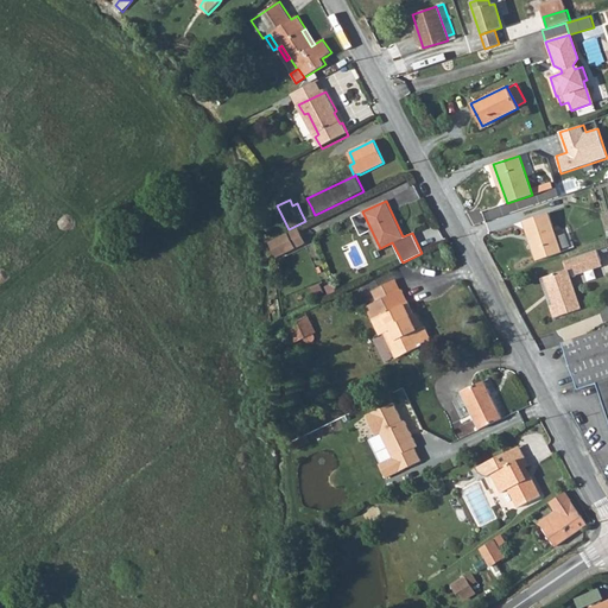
[(305,221),(315,215),(311,207),(301,211),(305,221)]
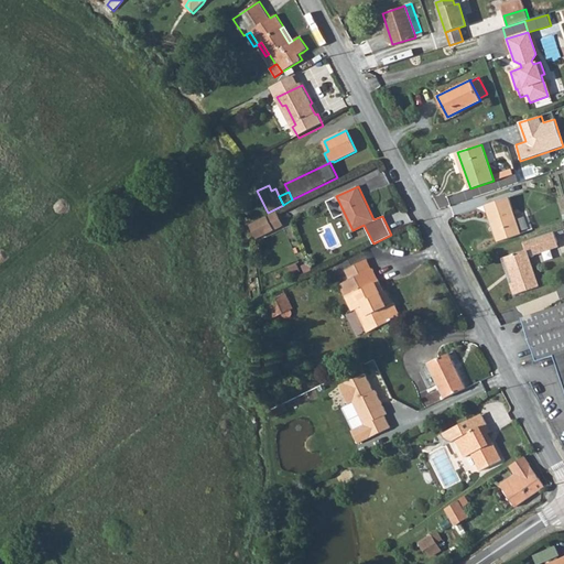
[(521,234),(509,196),(485,205),(489,216),(492,214),(497,229),(495,230),(499,241),(521,234)]
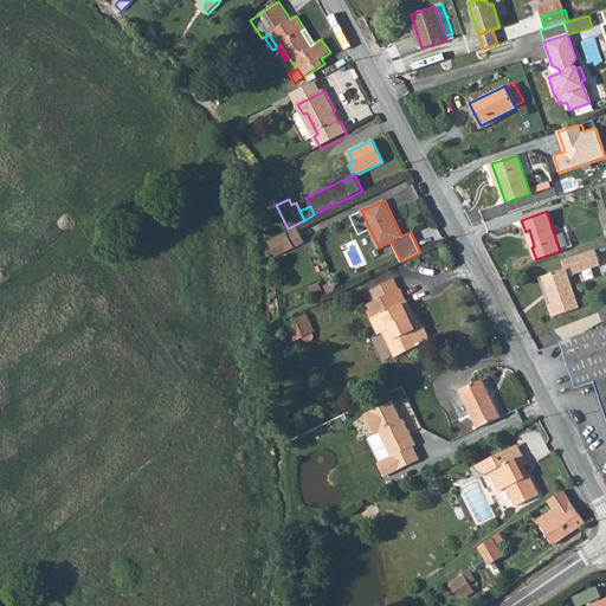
[(304,242),(297,226),(287,231),(294,246),(304,242)]
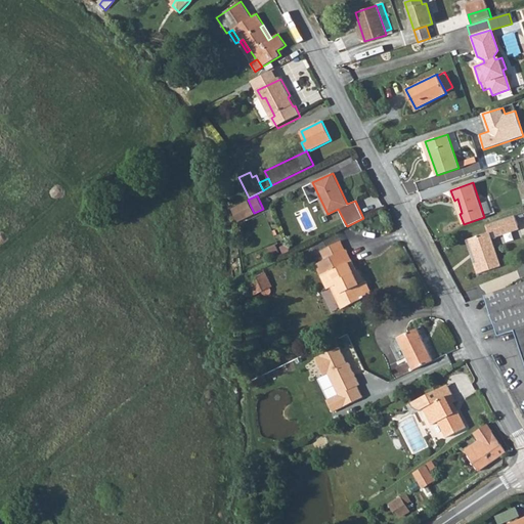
[(248,200),(232,208),(238,221),(254,213),(248,200)]
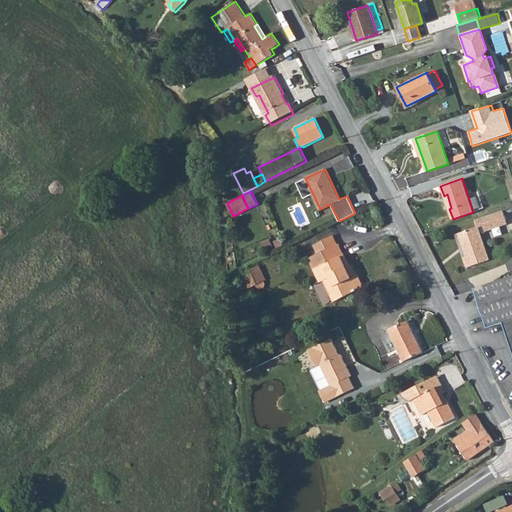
[(455,235),(459,233),(466,256),(463,258),(466,267),(489,259),(480,234),(485,232),(485,230),(502,225),(500,222),(506,220),(503,210),(452,227),(455,235)]
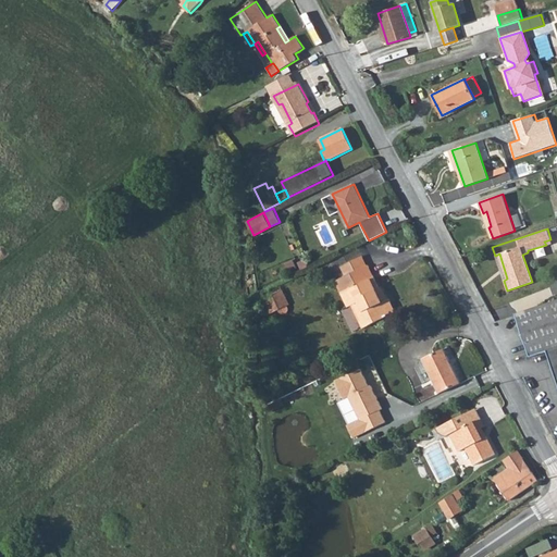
[(337,256),(341,263),(361,255),(358,246),(337,256)]
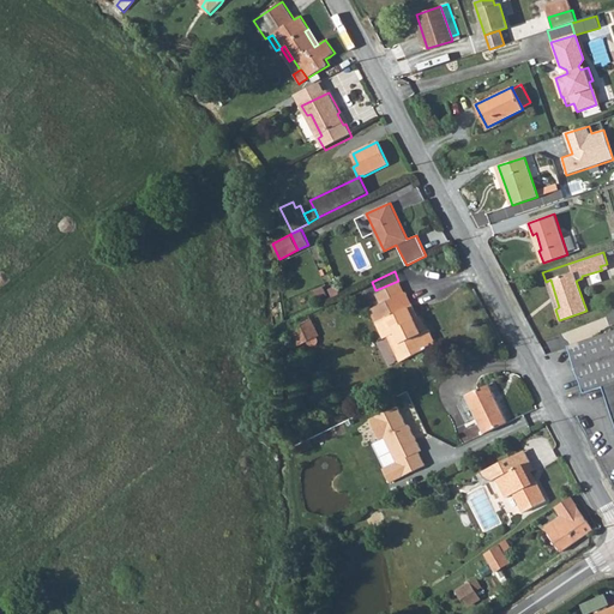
[(559,307),(551,280),(546,282),(555,309),(559,307)]
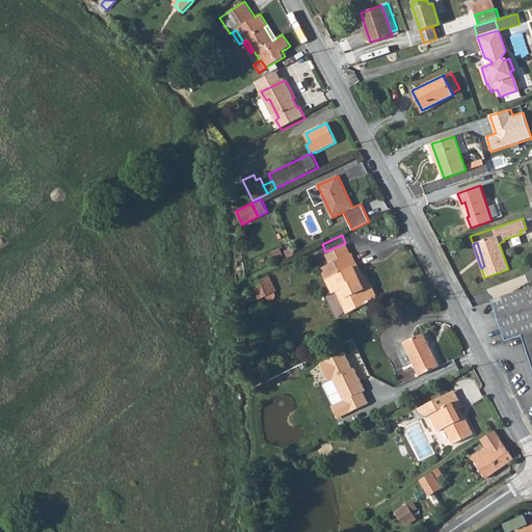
[(352,311),(378,298),(372,285),(371,286),(368,287),(363,275),(357,265),(356,266),(351,255),(350,255),(345,243),(325,251),(330,264),(321,268),(333,294),(338,292),(342,290),(352,311)]
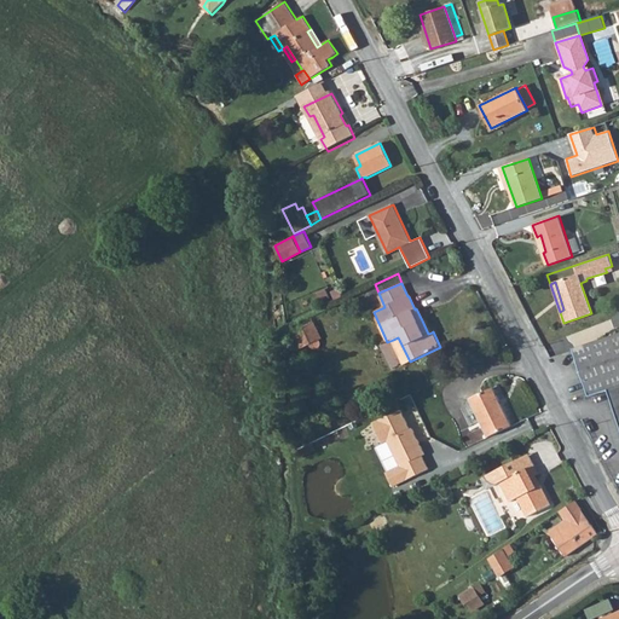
[(424,319),(422,320),(428,334),(432,333),(424,319)]
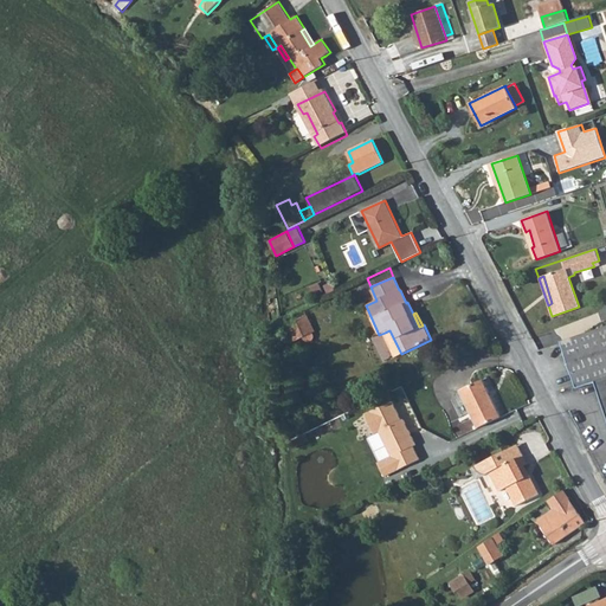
[(313,331),(314,331),(307,315),(288,324),(290,329),(296,341),(302,339),(305,342),(310,342),(313,341),(314,336),(313,331)]
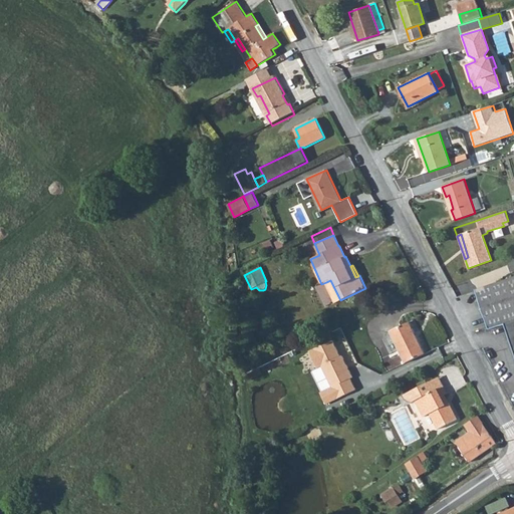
[(513,276),(476,289),(488,327),(504,322),(513,352),(513,276)]
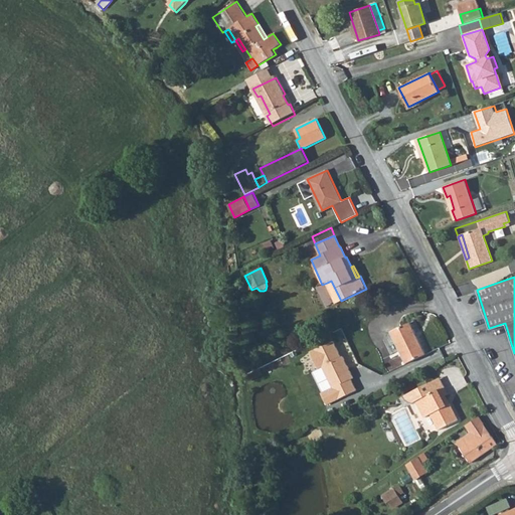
[(246,293),(251,290),(246,280),(241,282),(246,293)]
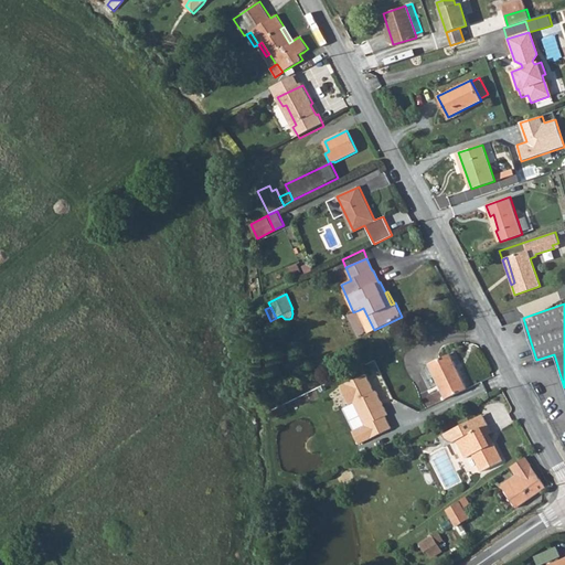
[(363,308),(359,310),(370,332),(374,330),(363,308)]
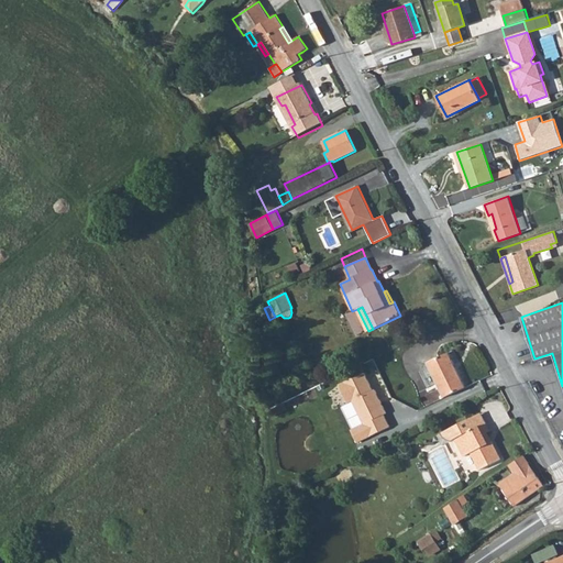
[(449,352),(428,362),(444,397),(465,387),(449,352)]
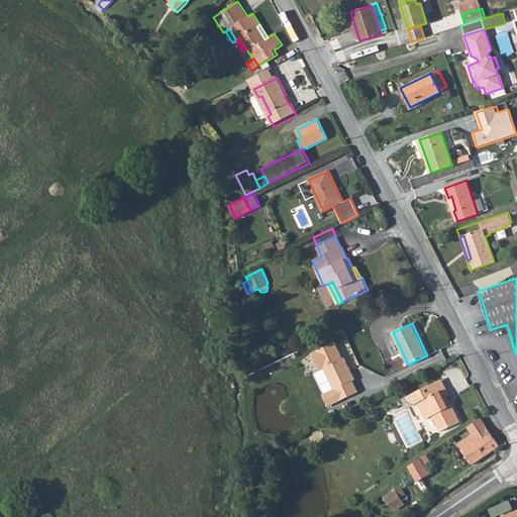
[(335,343),(313,353),(320,370),(313,374),(322,394),(353,379),(344,357),(342,358),(335,343)]
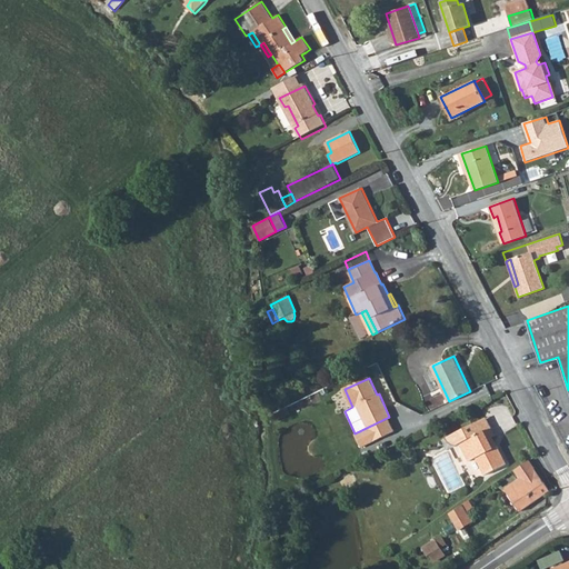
[(472,423),(478,433),(490,427),(486,417),(472,423)]
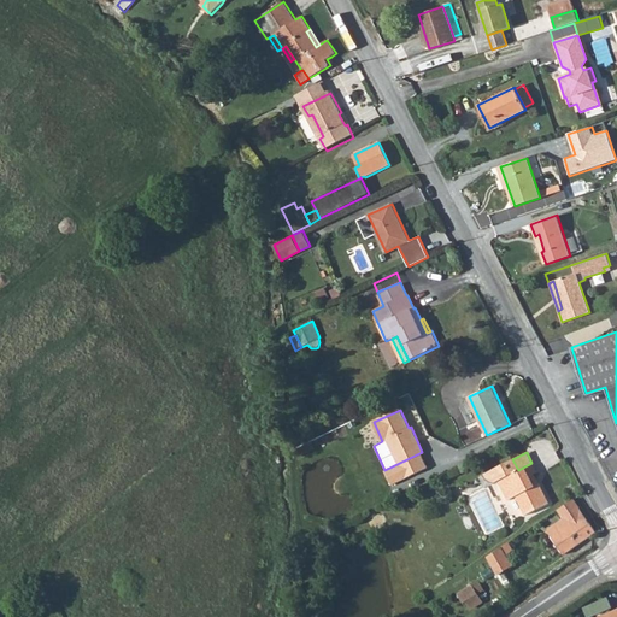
[(547,501),(538,483),(534,486),(529,475),(533,474),(536,471),(532,463),(518,470),(512,459),(488,471),(491,475),(494,480),(495,480),(497,481),(499,480),(510,499),(516,495),(526,513),(547,501)]
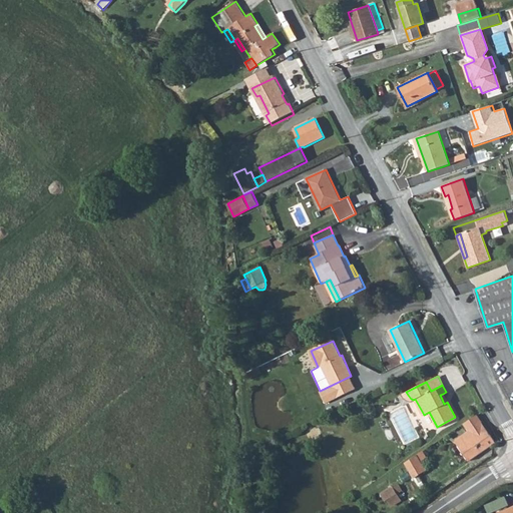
[(336,387),(342,400),(353,395),(347,383),(336,387)]
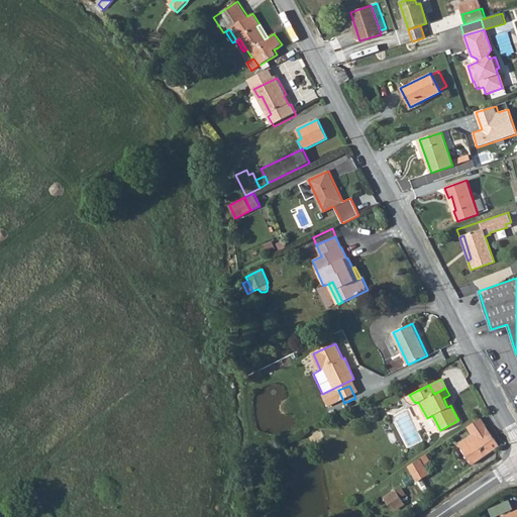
[(499,444),(480,418),(468,426),(473,433),(457,443),(473,463),(499,444)]
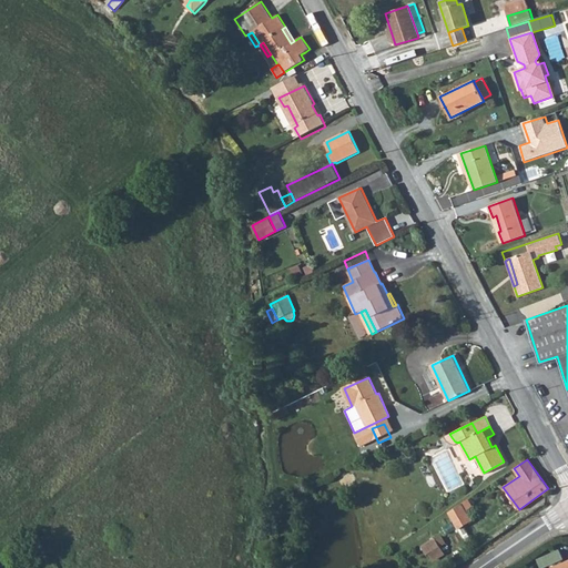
[(448,511),(458,529),(473,520),(462,504),(448,511)]
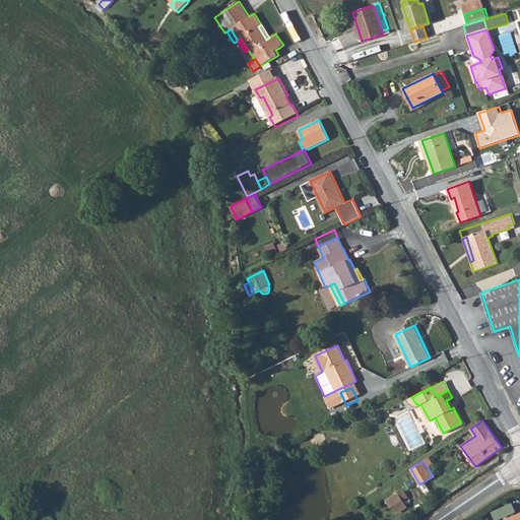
[(404,491),(399,494),(402,500),(407,498),(404,491)]
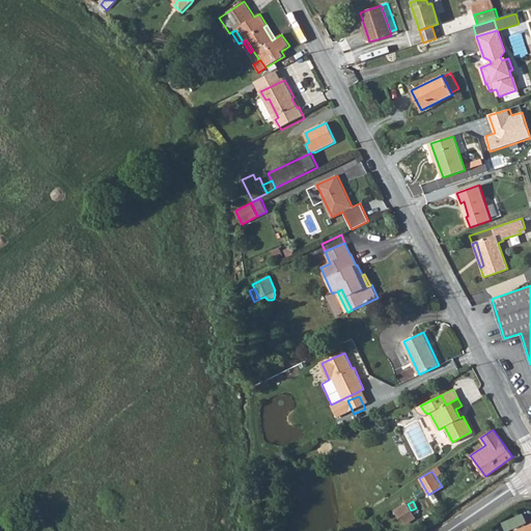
[(397,518),(399,516),(411,510),(408,504),(407,503),(393,510),(397,518)]
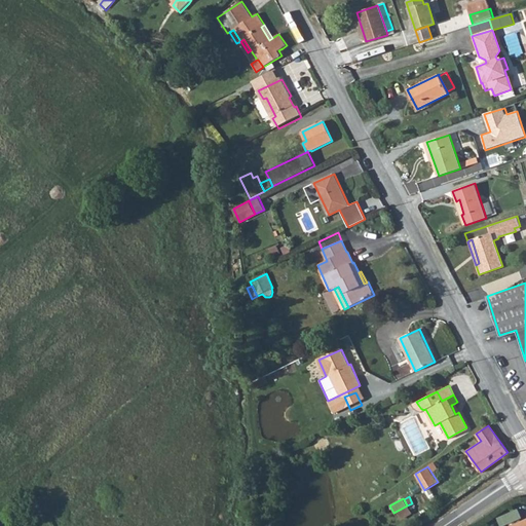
[(407,505),(396,512),(399,518),(410,512),(407,505)]
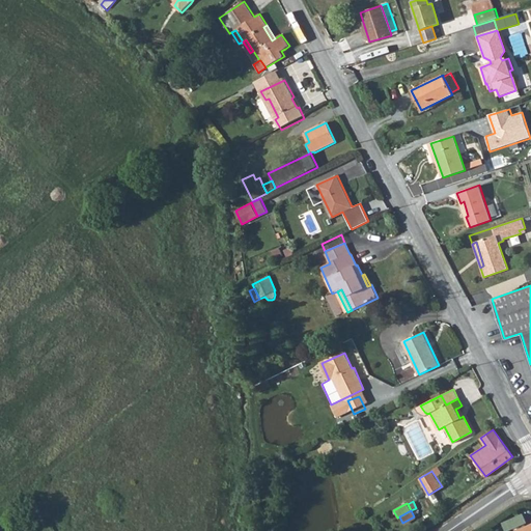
[(525,512),(503,520),(507,530),(529,523),(525,512)]
